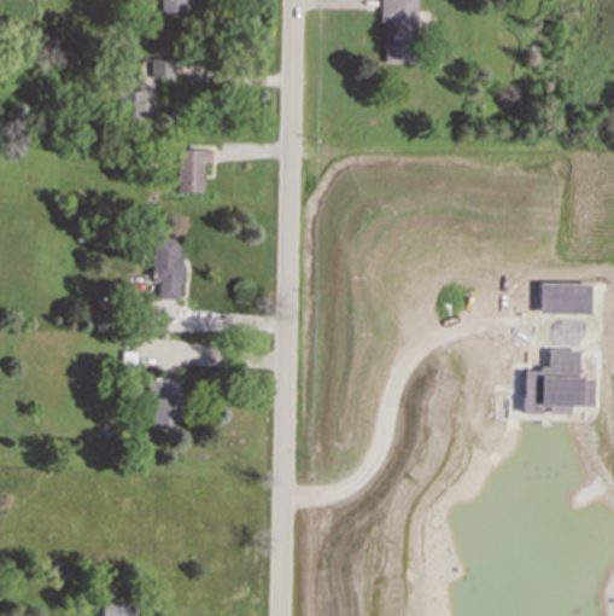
[(187,0),(163,0),(163,15),(187,15),(187,0)]
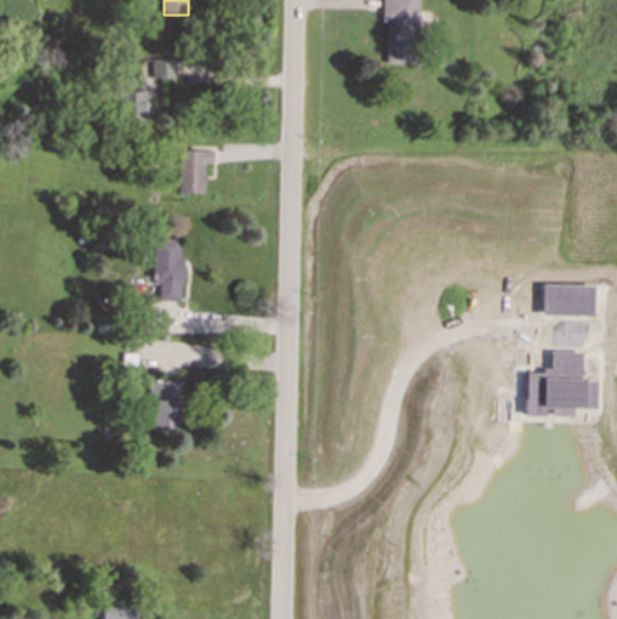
[(421,0),(383,0),(383,23),(388,23),(388,64),(415,66),(415,32),(421,32),(421,0)]
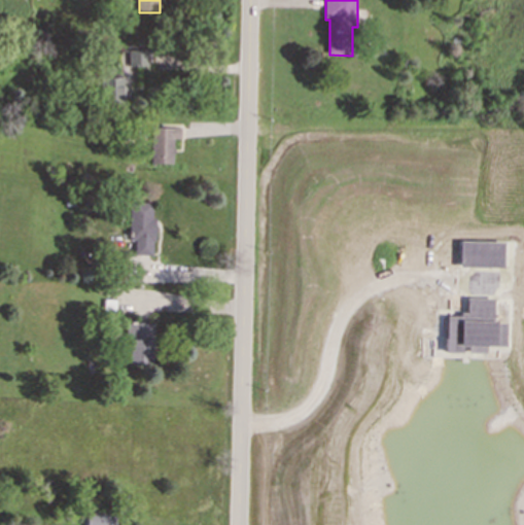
[(131,51),(131,68),(149,68),(149,51),(131,51)]
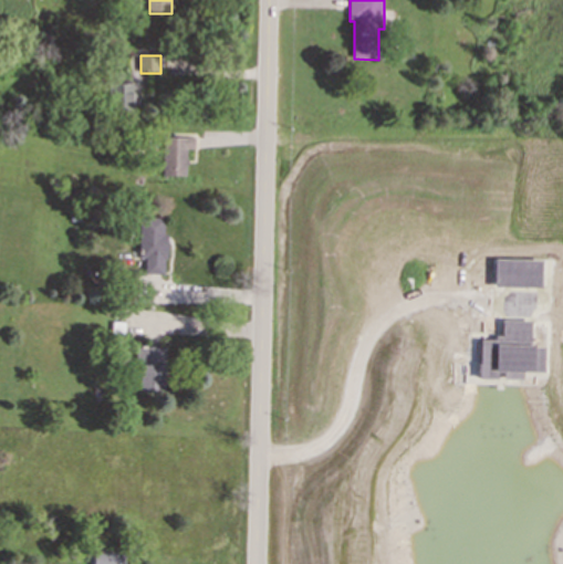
[(133,84),(111,84),(112,112),(134,111),(133,84)]
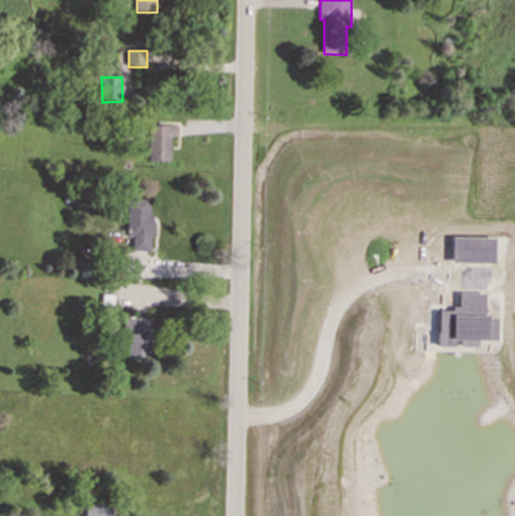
[(172,138),(179,138),(179,127),(151,125),(149,161),(171,162),(172,138)]
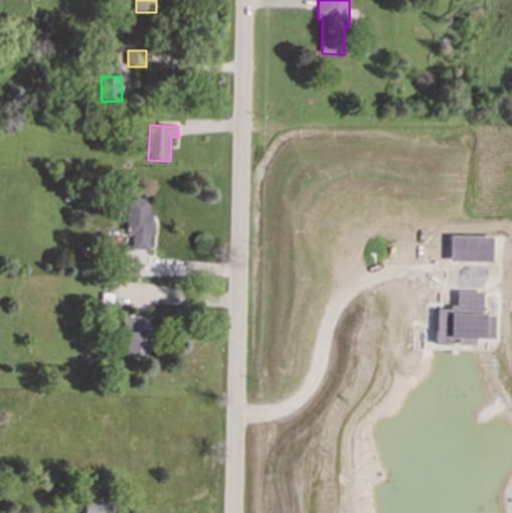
[(153,215),(150,215),(150,200),(130,199),(128,248),(152,249),(153,215)]
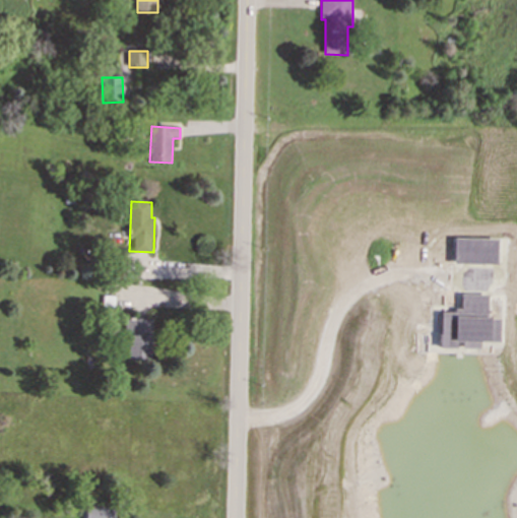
[(128,360),(152,361),(153,321),(129,320),(128,360)]
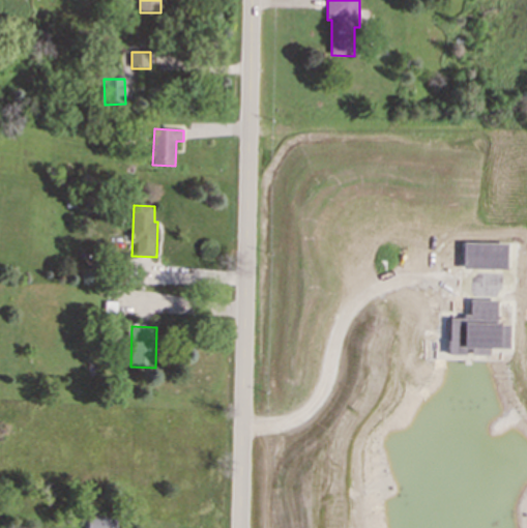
[(117,527),(118,519),(89,518),(89,527),(117,527)]
